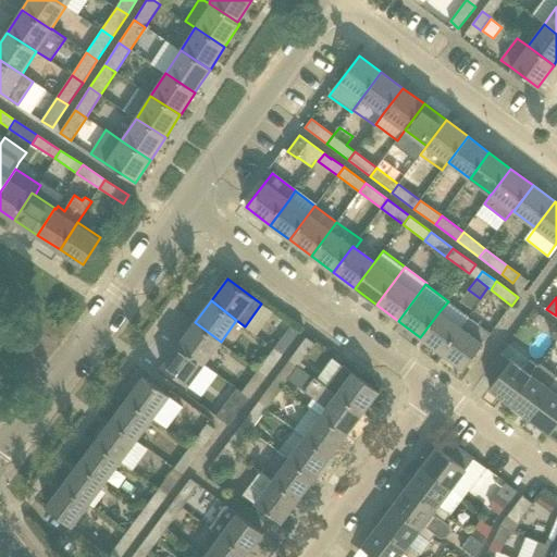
[(448,301),(440,311),(420,337),(442,354),(461,327),(470,317),(448,301)]
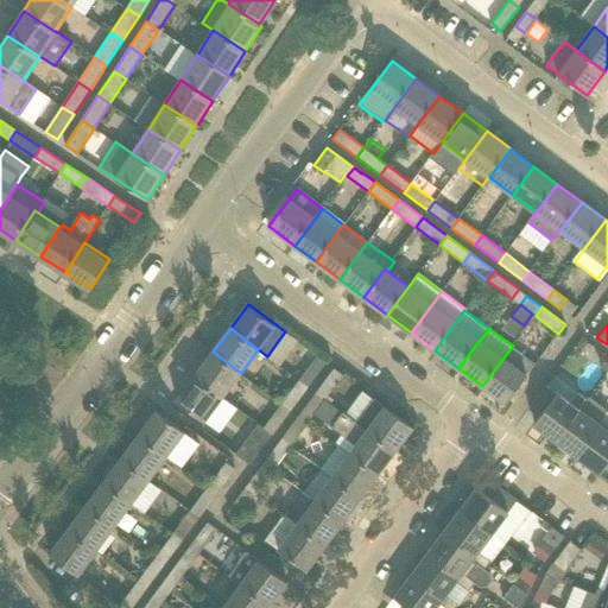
[(482,386),(506,404),(527,375),(536,365),(513,346),(504,358),(482,386)]
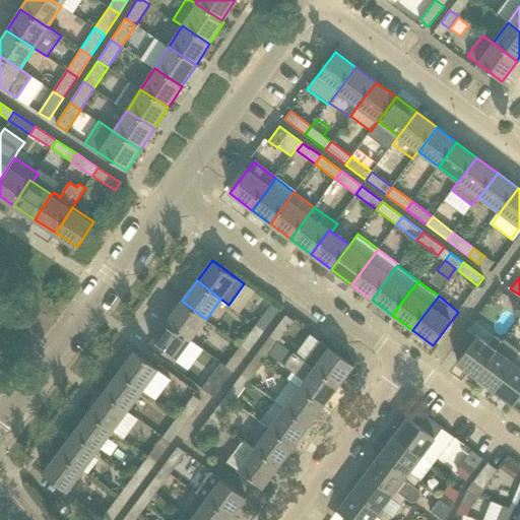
[(182,301),(167,322),(191,339),(206,319),(182,301)]
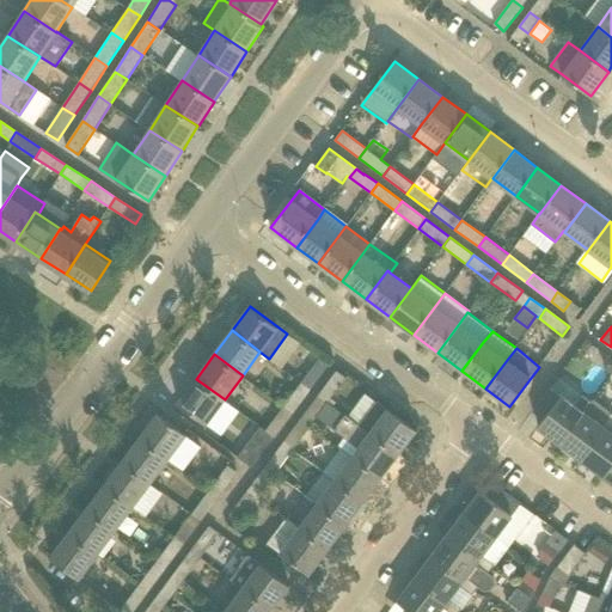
[(329,365),(319,357),(301,383),(311,389),(329,365)]
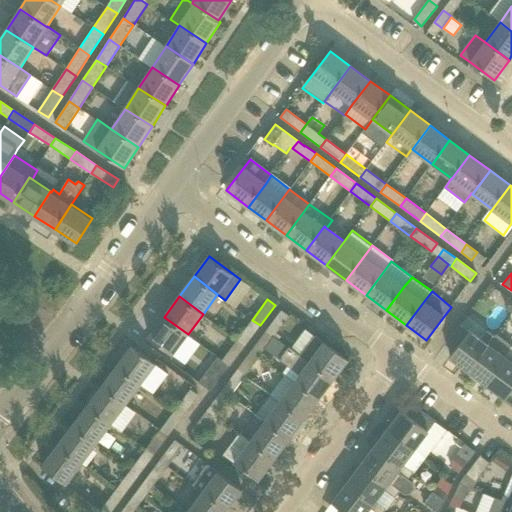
[(289,316),(281,310),(266,330),(274,336),(289,316)]
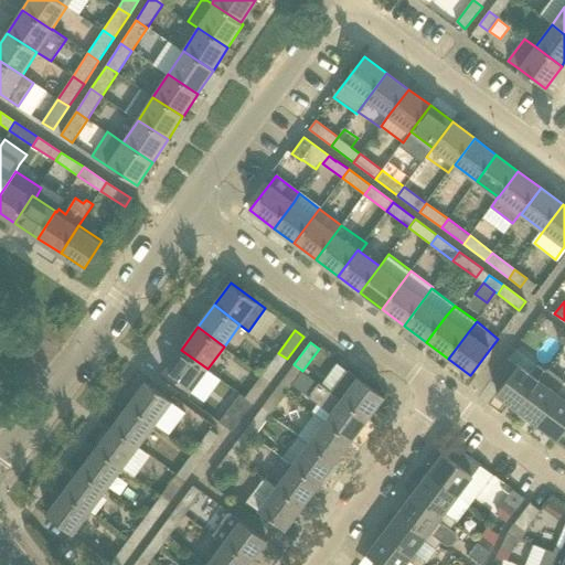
[(181,350),(164,372),(191,392),(208,369),(181,350)]
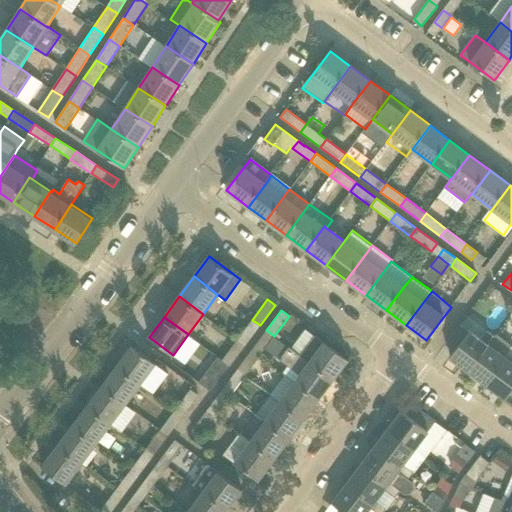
[(245,345),(260,325),(252,320),(237,340),(245,345)]
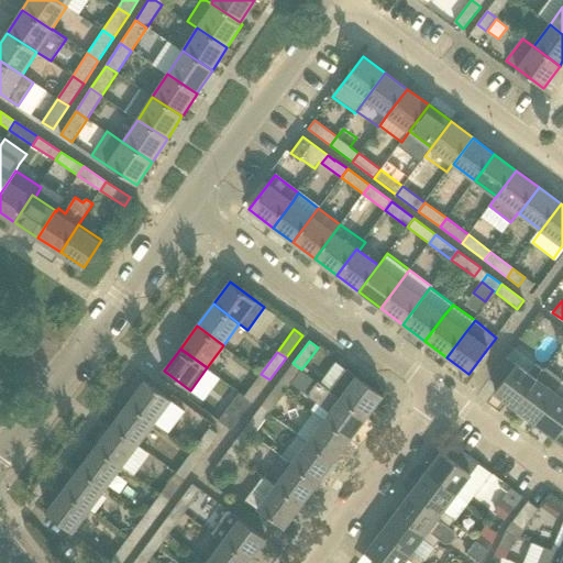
[(538,379),(537,378),(543,368),(536,364),(529,373),(507,356),(490,378),(500,386),(495,393),(516,408),(538,379)]
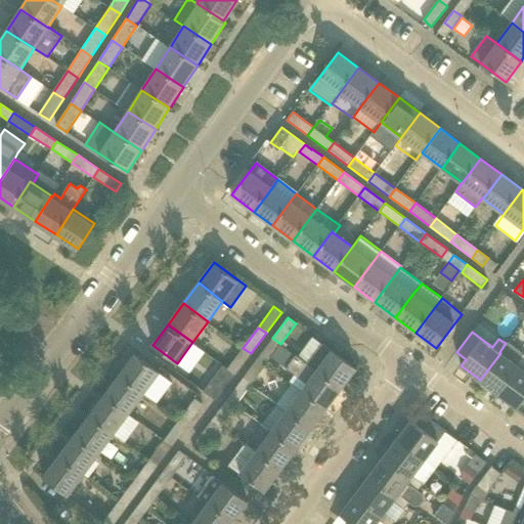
[(280,344),(272,338),(257,358),(265,364),(280,344)]
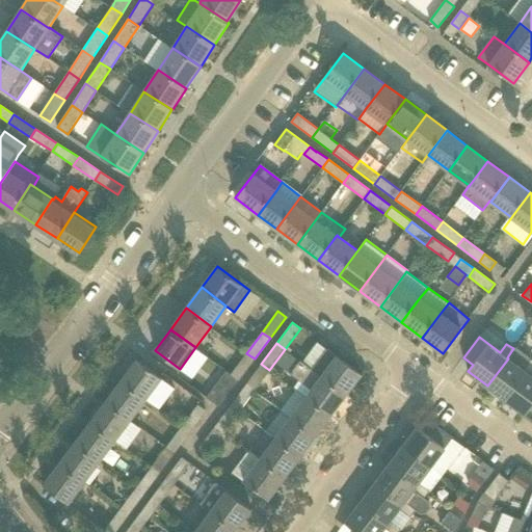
[(531,358),(516,347),(508,358),(487,386),(506,400),(527,372),(531,375),(531,373),(531,358)]
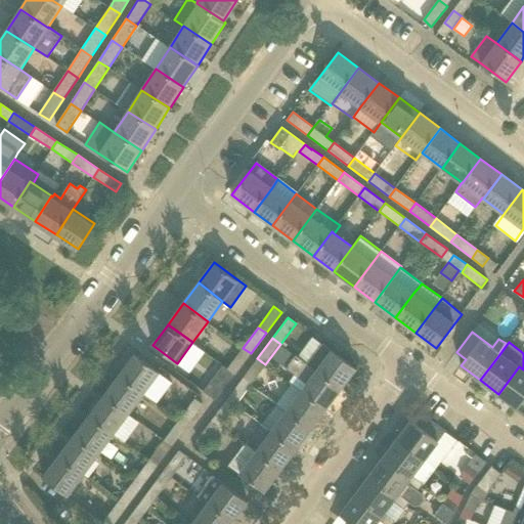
[(356,368),(323,343),(308,363),(341,389),(356,368)]
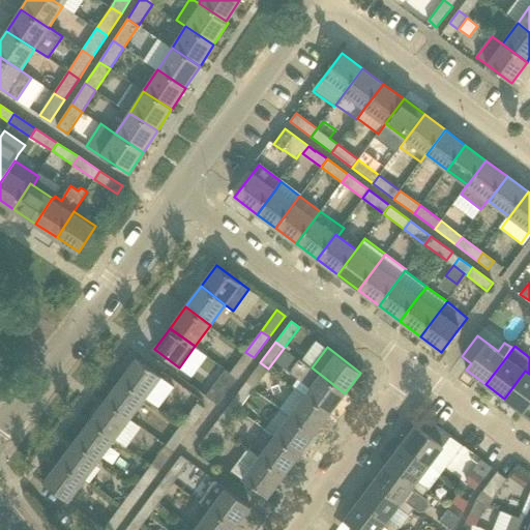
[(238,379),(254,357),(245,352),(230,373),(238,379)]
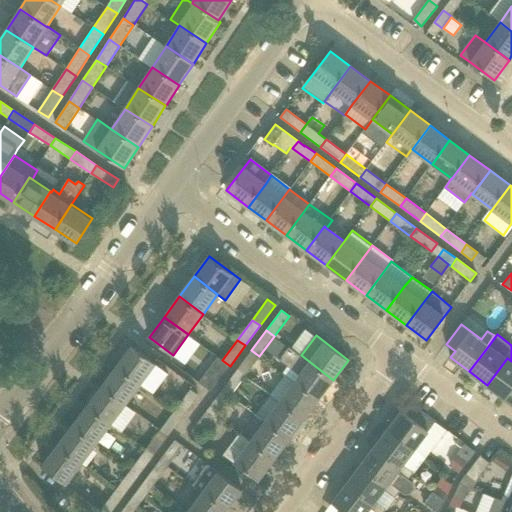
[(156,363),(132,346),(117,366),(141,383),(156,363)]
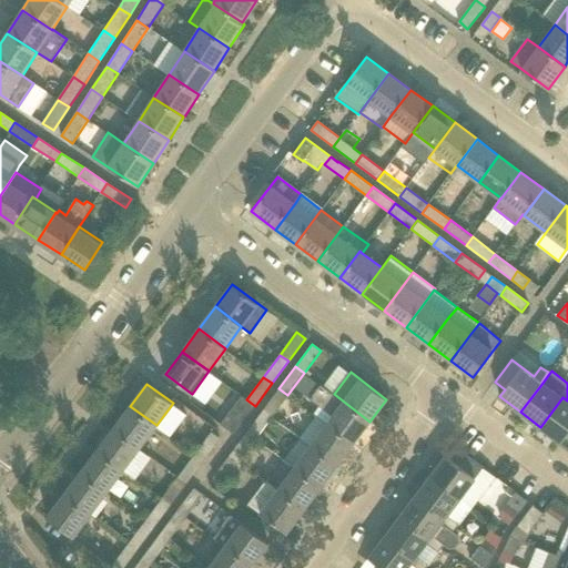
[(312,398),(324,407),(317,416),(326,424),(353,444),(369,422),(334,394),(333,395),(321,386),(312,398)]
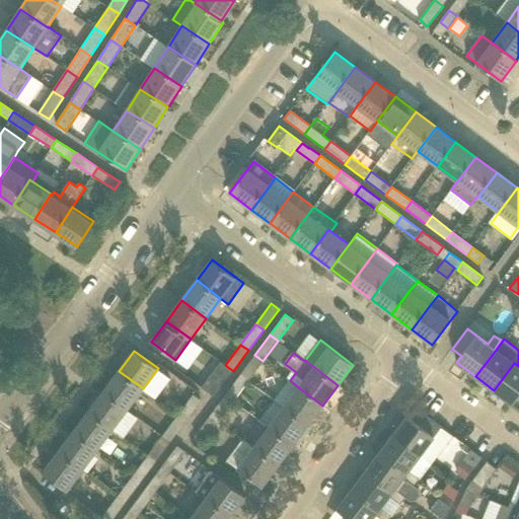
[(263,361),(254,355),(239,375),(247,381),(263,361)]
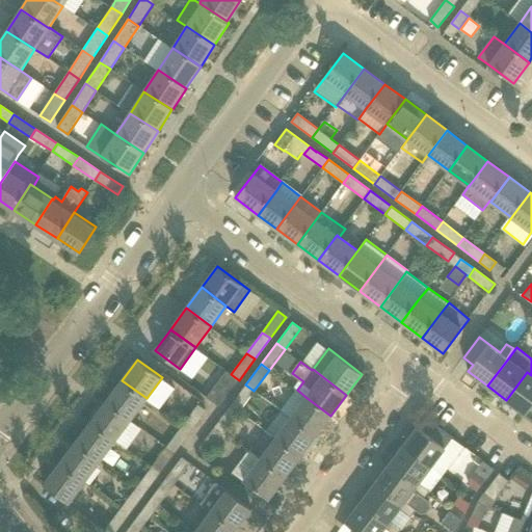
[(506,400),(526,415),(531,405),(531,373),(531,375),(527,372),(506,400)]
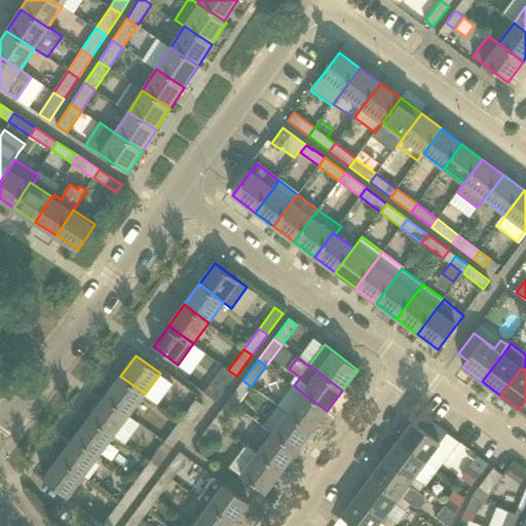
[(221,397),(236,376),(228,370),(213,391),(221,397)]
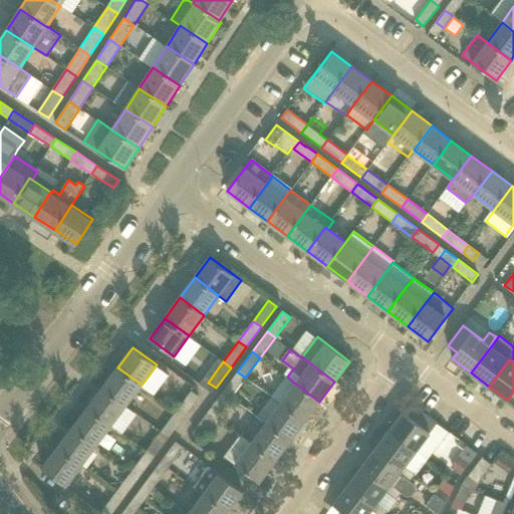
[(126,406),(142,384),(117,367),(102,388),(126,406)]
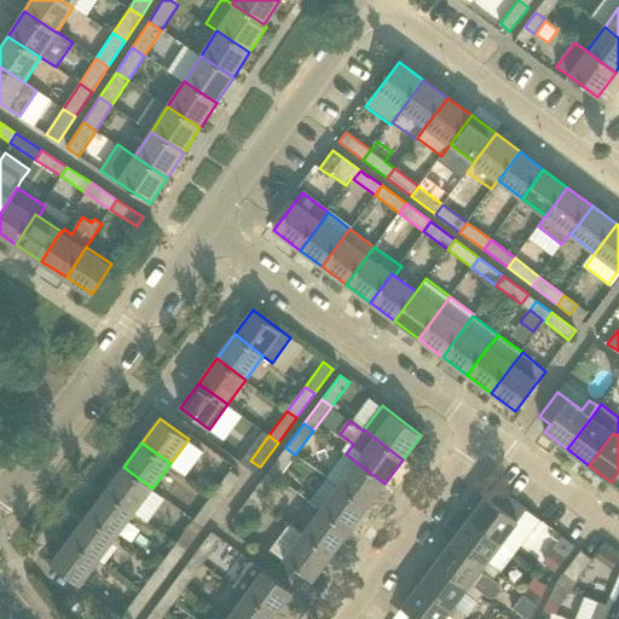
[(285,447),(267,472),(277,479),(295,455),(285,447)]
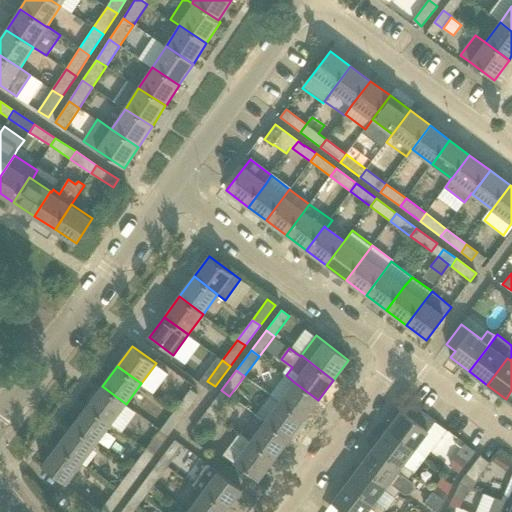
[(294,382),(280,402),(303,420),(304,418),(318,400),(294,382)]
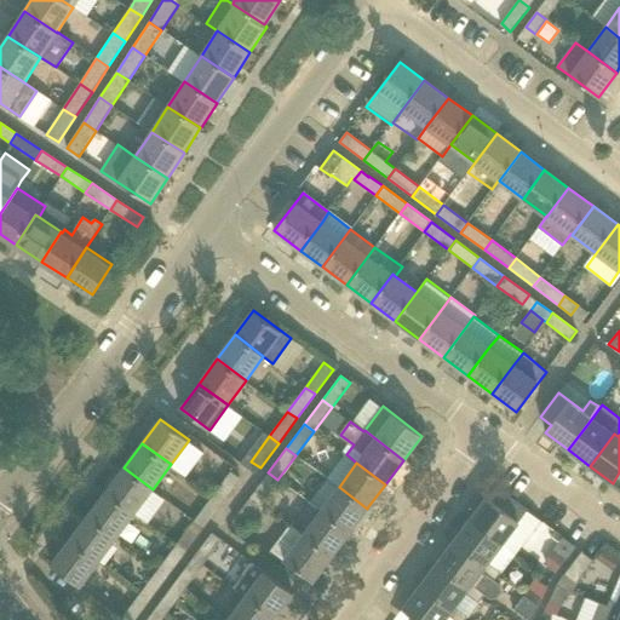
[(135,514),(153,489),(124,468),(105,492),(135,514)]
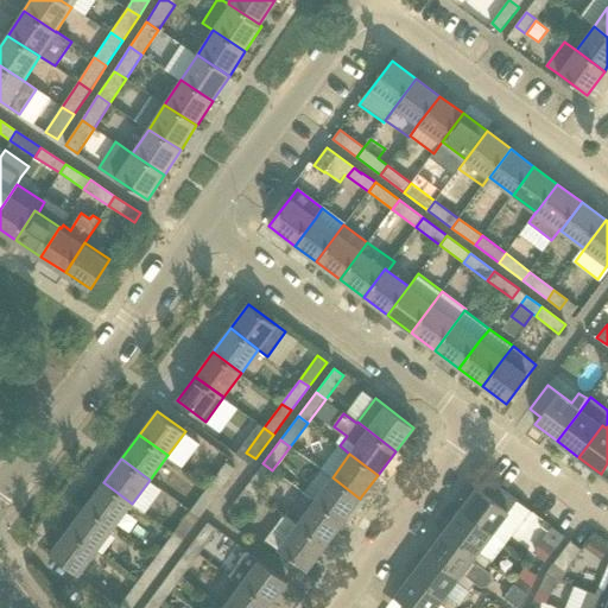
[(209,486),(219,493),(235,469),(227,462),(209,486)]
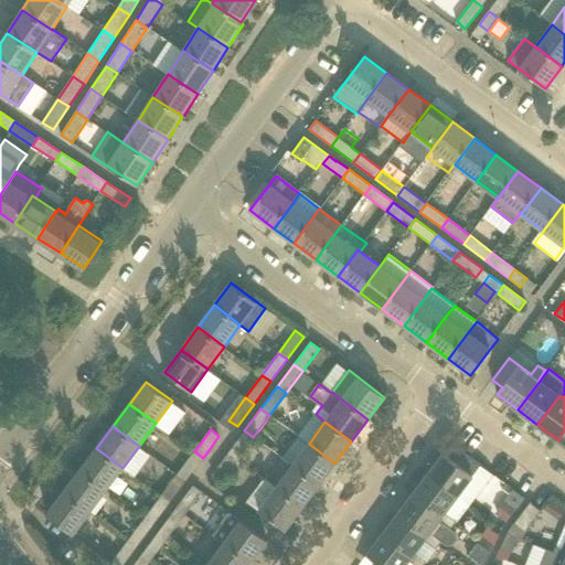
[(253,437),(244,430),(228,452),(237,458),(253,437)]
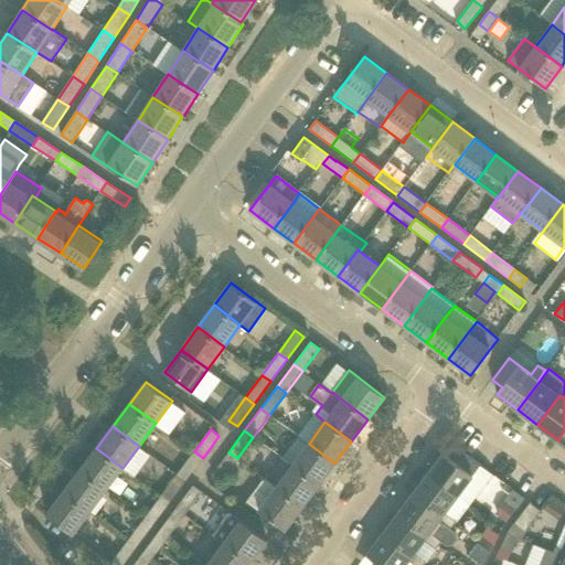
[(318,486),(323,478),(334,464),(309,444),(299,436),(284,457),(294,465),(292,466),(318,486)]
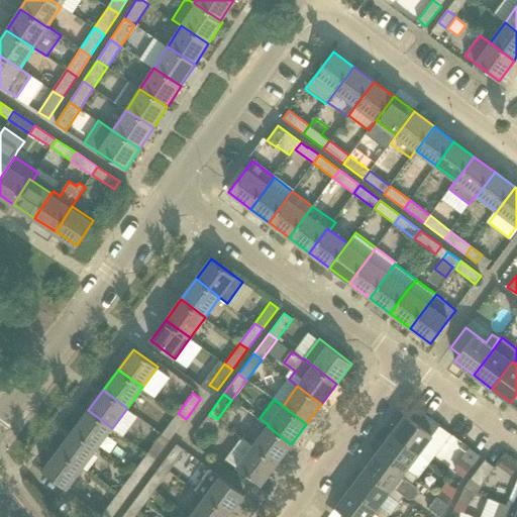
[(97,448),(112,428),(88,410),(73,430),(97,448)]
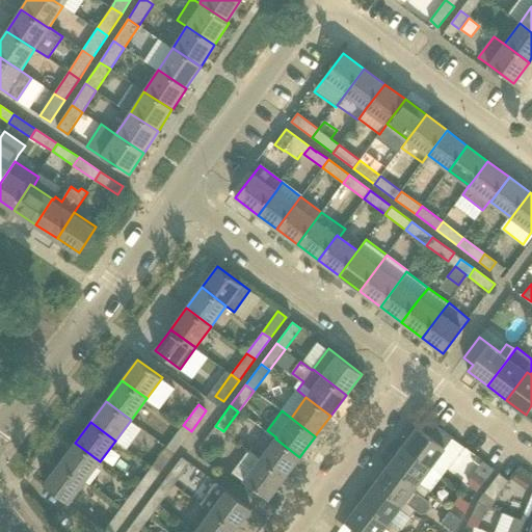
[(418,427),(403,446),(431,467),(452,439),(432,422),(425,431),(418,427)]
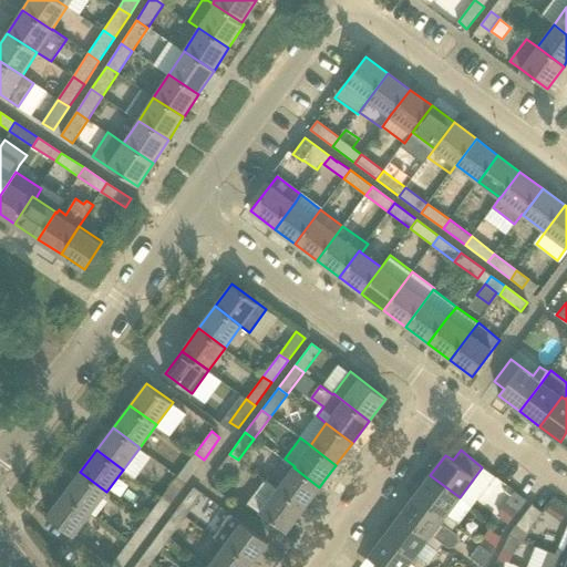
[(186,483),(204,460),(195,453),(178,476),(186,483)]
